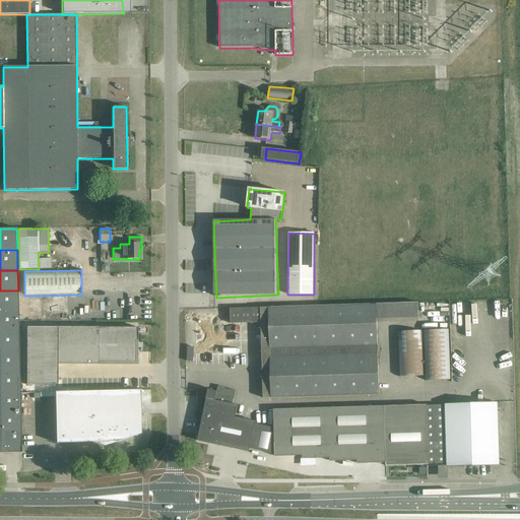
[(0,290),(0,311),(18,311),(18,290),(0,290)]
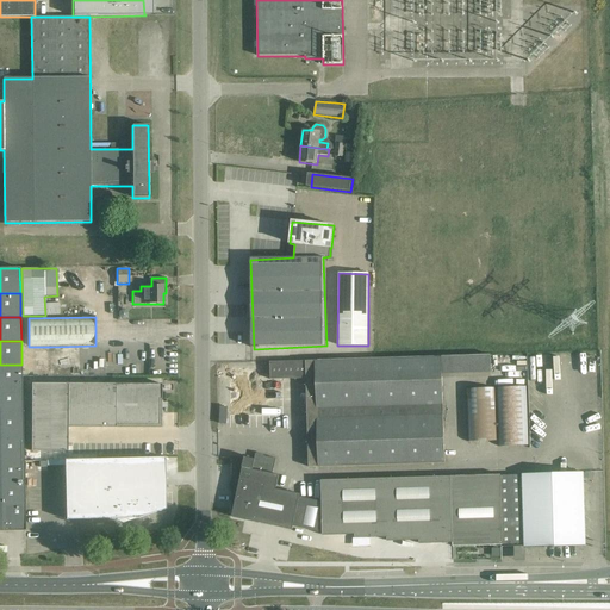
[(282,361),(271,362),(271,380),(306,379),(309,467),(321,467),(444,464),(441,358),(282,361)]
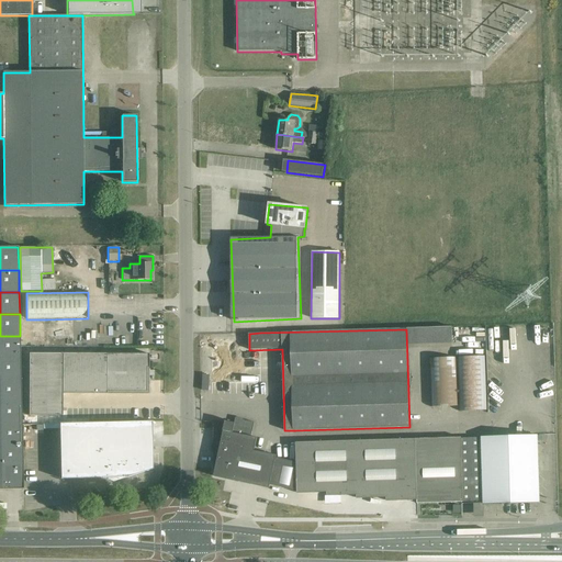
[(0,336),(0,358),(21,358),(20,336),(0,336)]
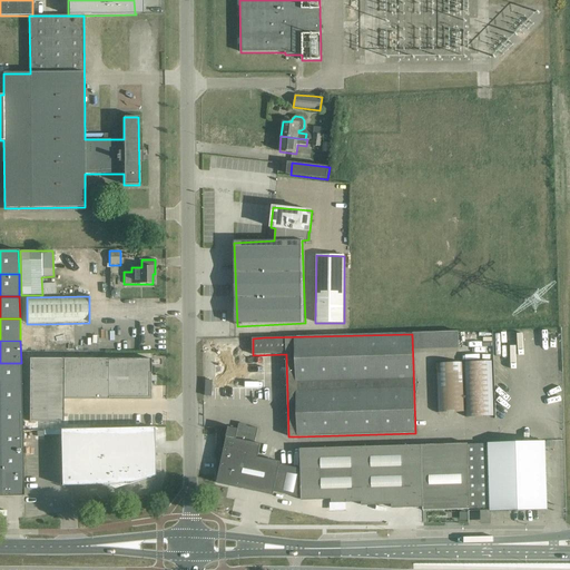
[(108,400),(108,397),(108,359),(29,359),(29,422),(64,422),(64,400),(108,400)]
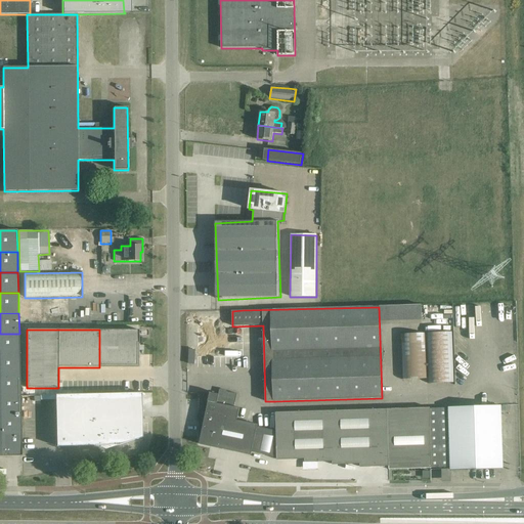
[(99,330),(99,365),(136,365),(136,343),(138,343),(138,330),(99,330)]
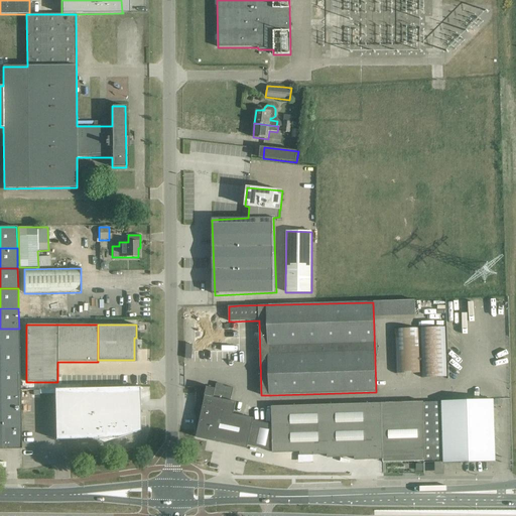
[(446,377),(444,327),(420,328),(420,351),(421,378),(446,377)]
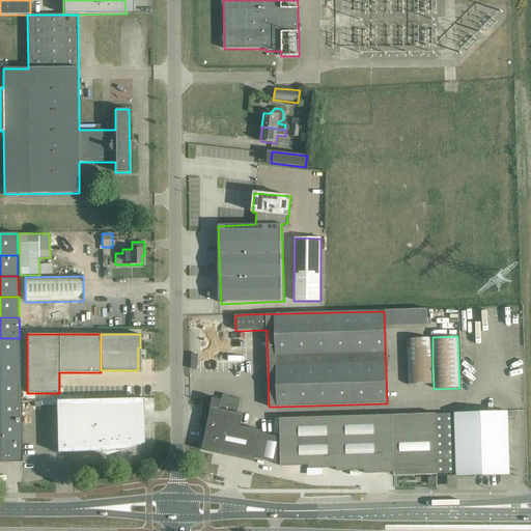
[(432,385),(430,337),(406,338),(408,385),(432,385)]
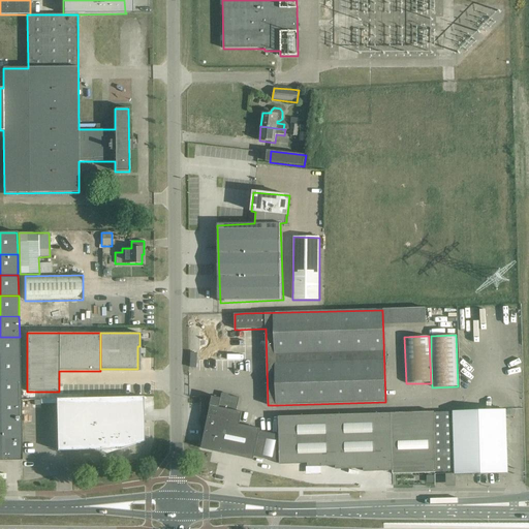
[(0,337),(0,358),(20,358),(20,337),(0,337)]
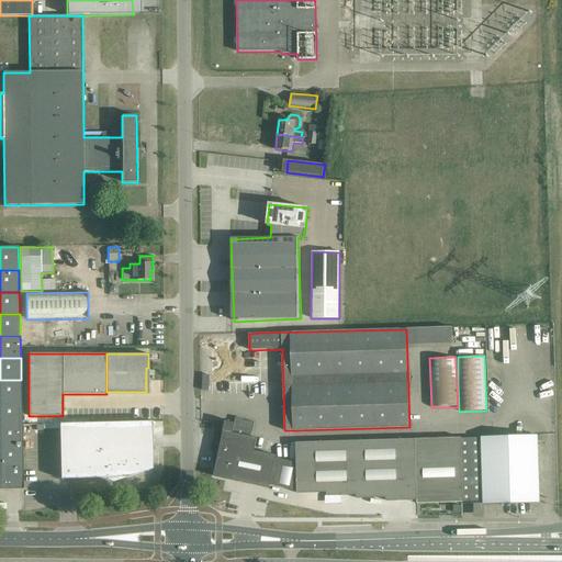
[(0,380),(0,402),(21,402),(21,380),(0,380)]
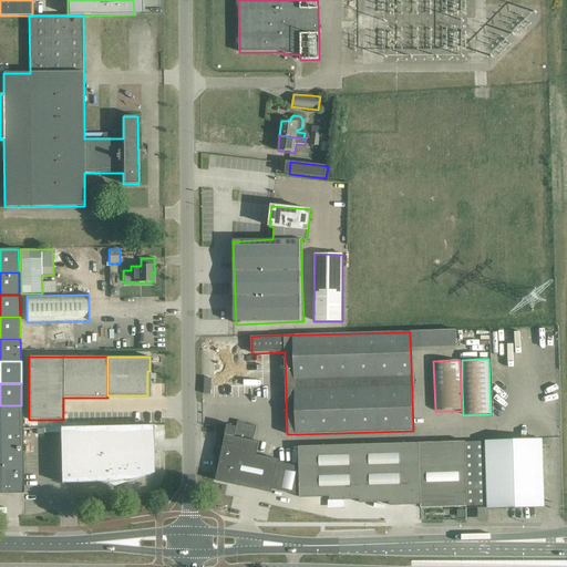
[(0,428),(22,428),(21,405),(0,405),(0,428)]
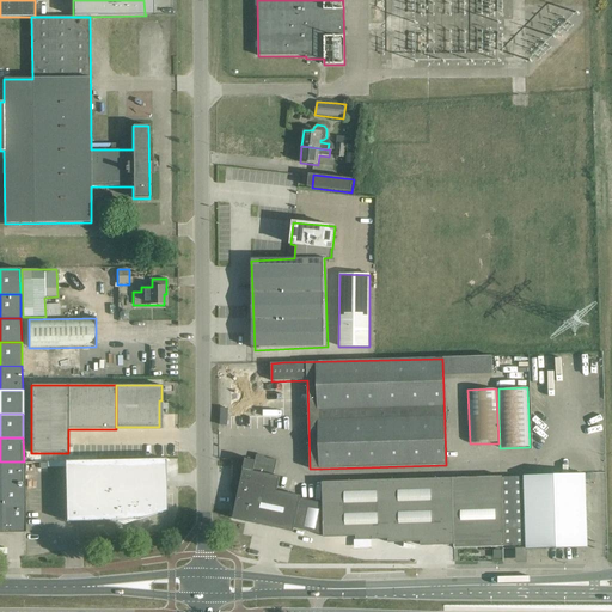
[(421,546),(454,545),(452,478),(322,483),(323,503),(300,499),(300,496),(276,491),(280,477),(274,476),(276,460),(261,457),(259,461),(244,459),(232,459),(233,519),(293,532),(294,528),(324,536),(324,537),(356,537),(356,540),(389,539),(389,543),(421,542),(421,546)]
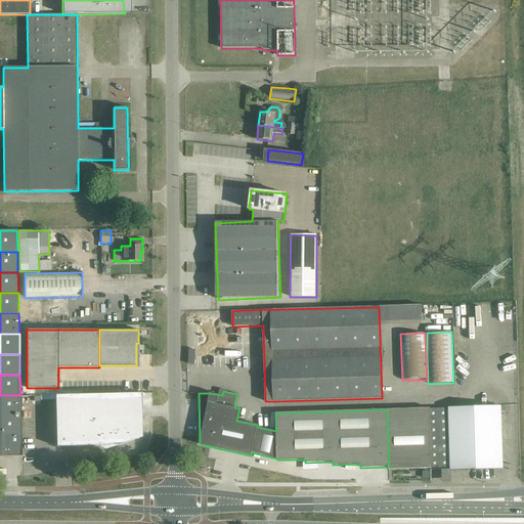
[(142,437),(141,393),(55,395),(56,446),(119,445),(142,437)]
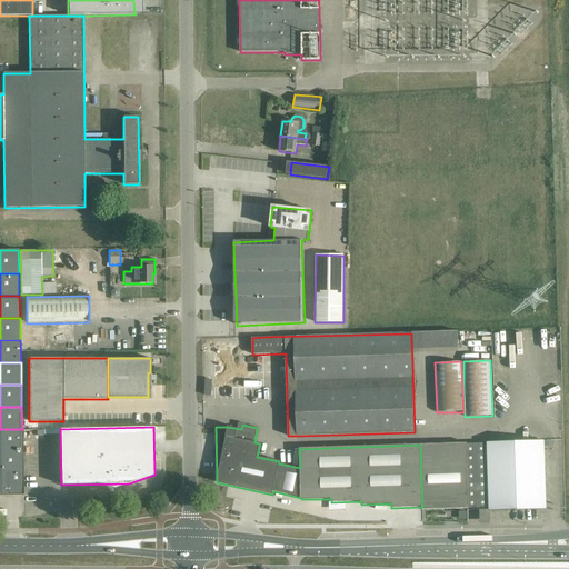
[(0,429),(0,451),(1,451),(22,451),(22,429),(0,429)]
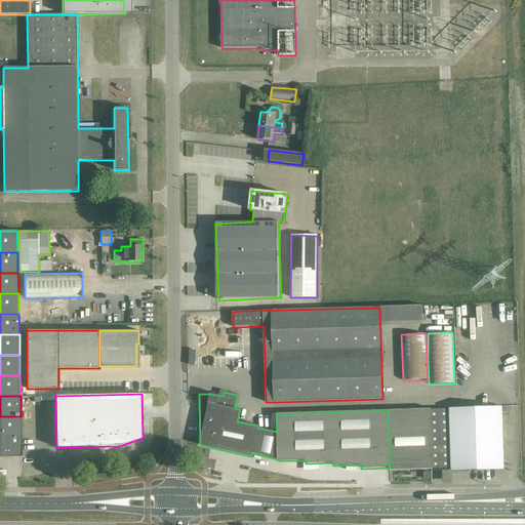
[(449,408),(451,471),(503,470),(501,407),(449,408)]
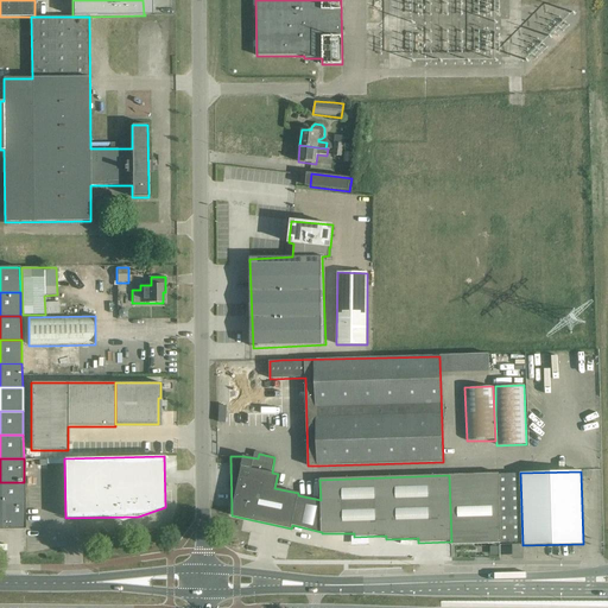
[(520,473),(498,474),(499,544),(500,544),(500,545),(523,545),(520,473)]
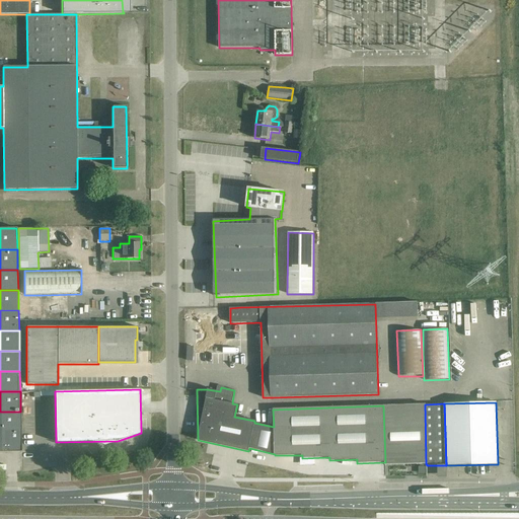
[(426,464),(425,404),(383,405),(385,462),(385,465),(426,464)]
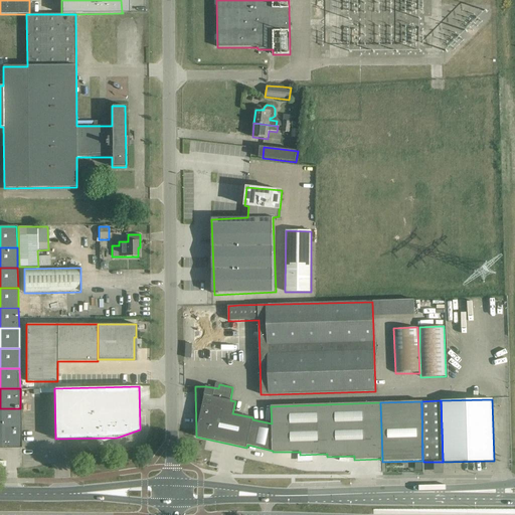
[(20,408),(1,408),(1,449),(21,449),(20,408)]
